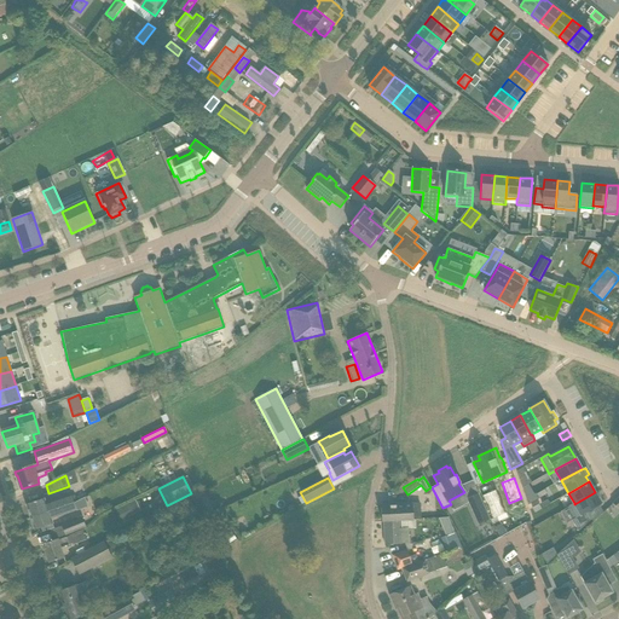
[(496,491),(482,497),(492,519),(505,513),(496,491)]
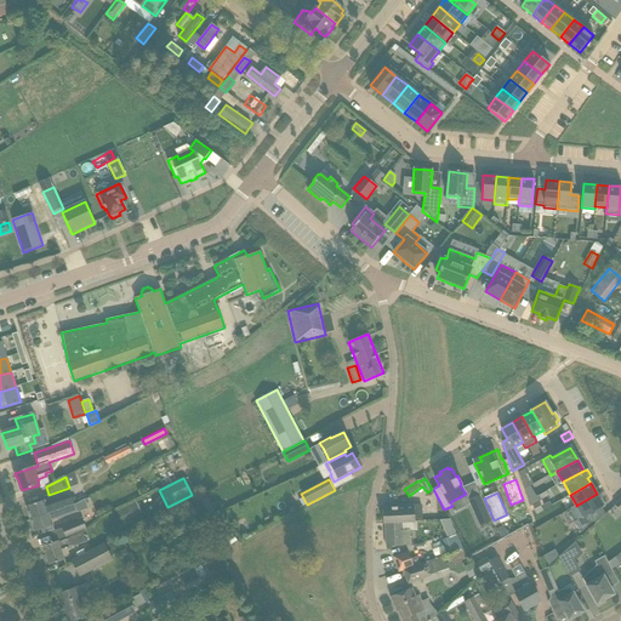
[(576,505),(570,508),(576,520),(574,522),(580,534),(593,522),(590,514),(603,506),(597,494),(576,506),(576,505)]
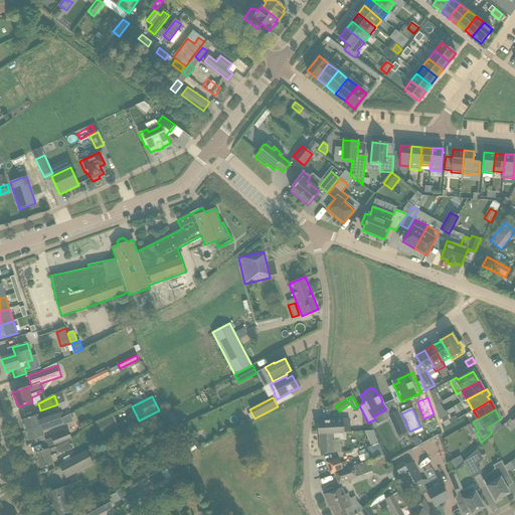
[(397,410),(387,414),(397,437),(407,432),(397,410)]
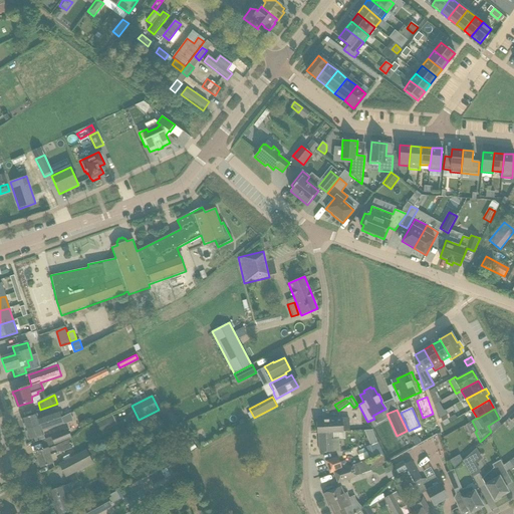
[(171,411),(161,416),(168,429),(177,424),(171,411)]
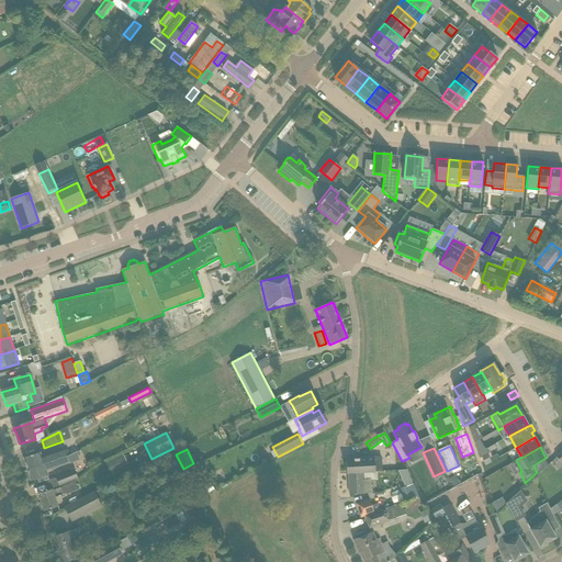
[(24,459),(27,470),(67,457),(65,450),(42,458),(41,452),(24,459)]
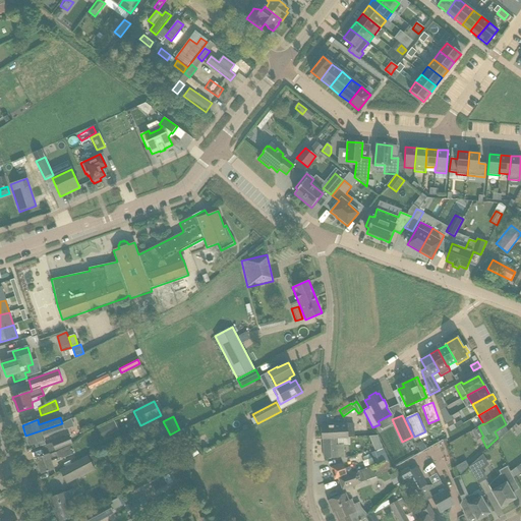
[(43,437),(64,429),(62,423),(25,436),(30,447),(45,442),(43,437)]
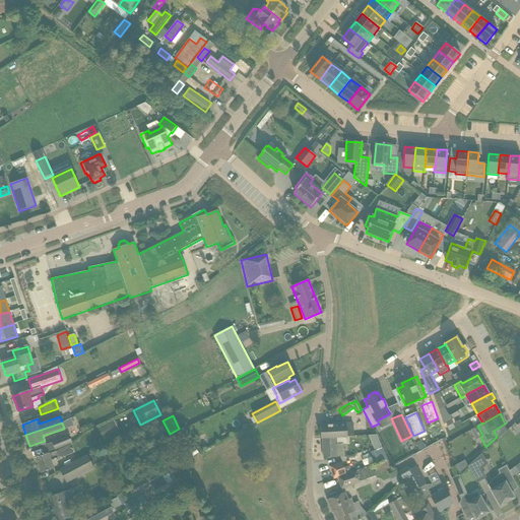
[(326,425),(320,425),(321,438),(322,438),(337,437),(337,438),(342,437),(347,437),(347,436),(346,424),(333,424),(333,423),(326,424),(326,425)]
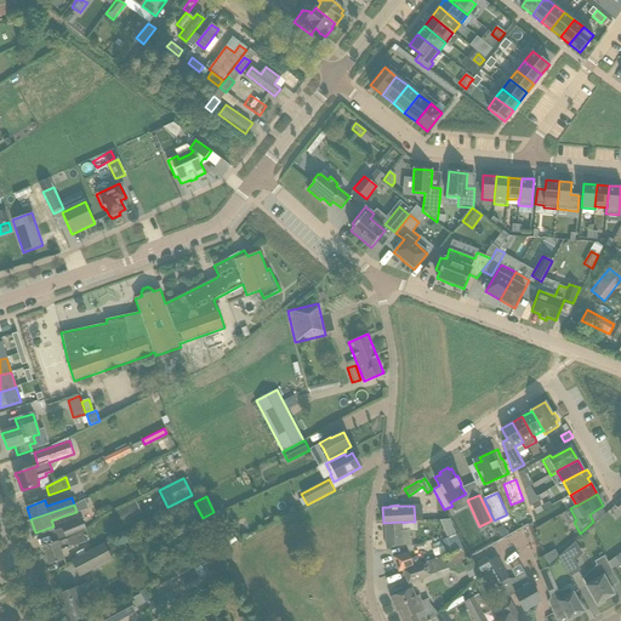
[(125,507),(115,512),(120,523),(130,518),(125,507)]
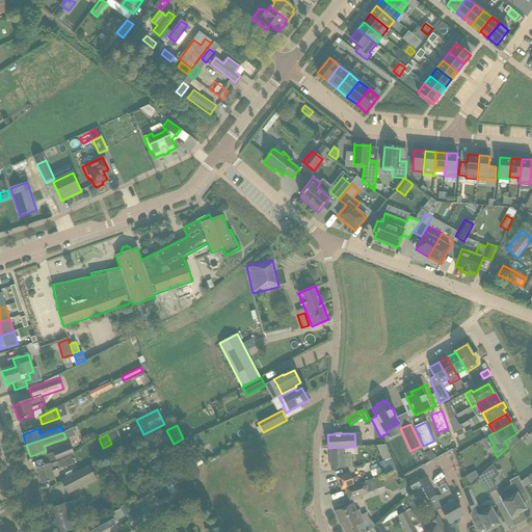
[(74,453),(71,445),(53,452),(56,460),(74,453)]
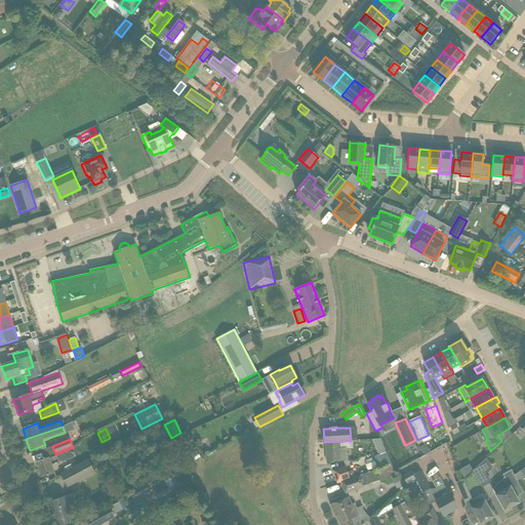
[(379,439),(373,440),(378,454),(375,455),(379,468),(391,463),(386,451),(379,439)]
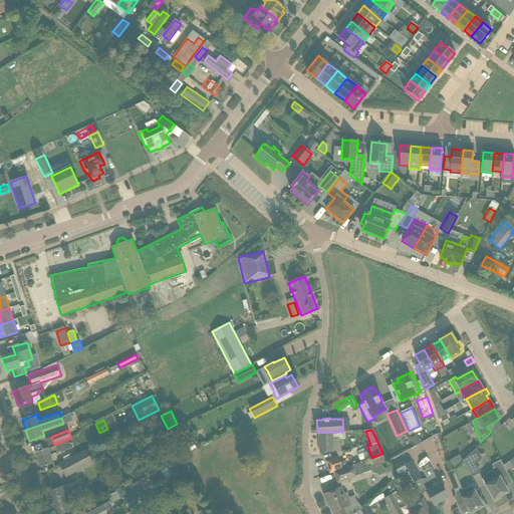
[(333,432),(318,433),(318,434),(319,453),(329,452),(334,452),(339,451),(339,439),(338,432),(333,433),(333,432)]
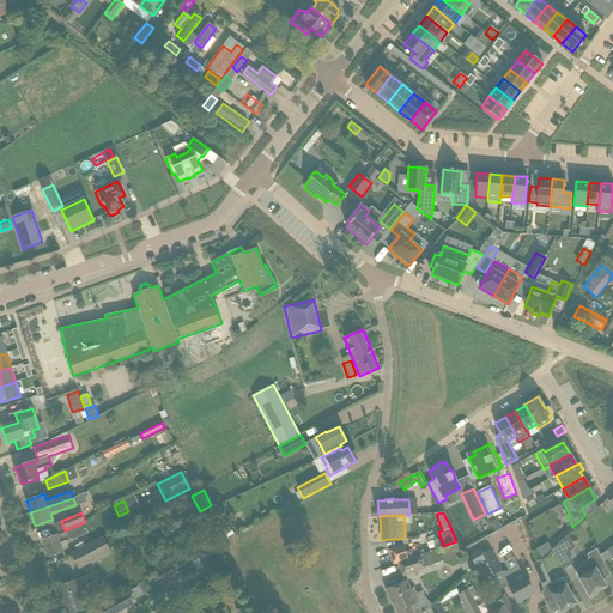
[(497,520),(491,523),(496,532),(502,528),(497,520)]
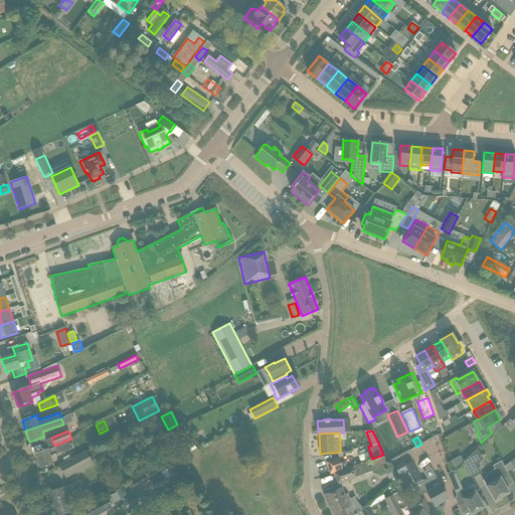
[(53,464),(50,456),(71,449),(68,442),(57,446),(57,447),(48,450),(48,449),(35,454),(40,469),(53,464)]
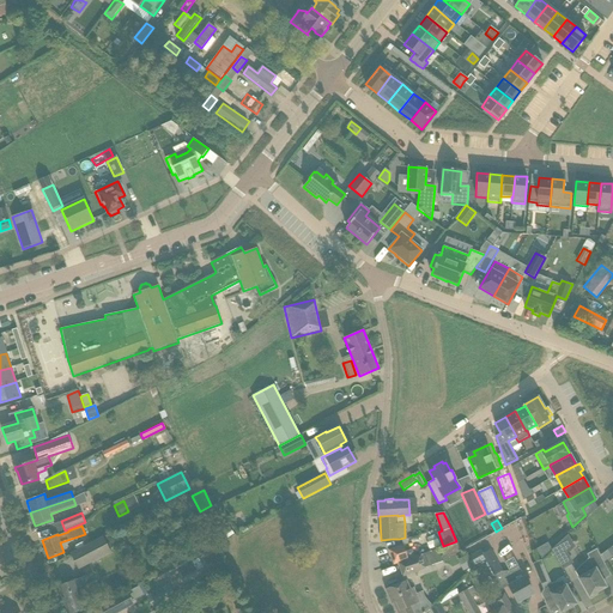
[(552,548),(551,550),(562,569),(571,563),(565,553),(574,546),(566,535),(552,548)]
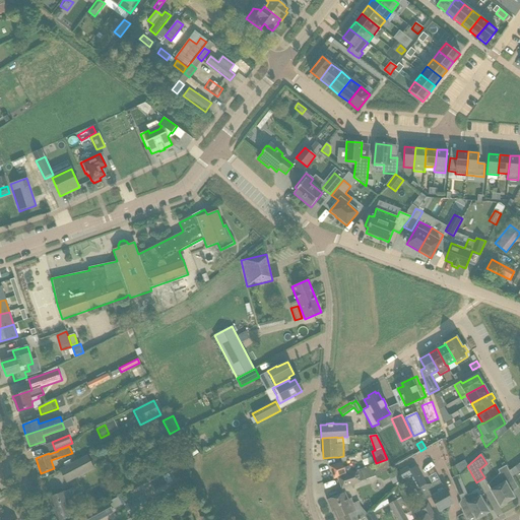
[(60,469),(66,483),(93,468),(87,455),(60,469)]
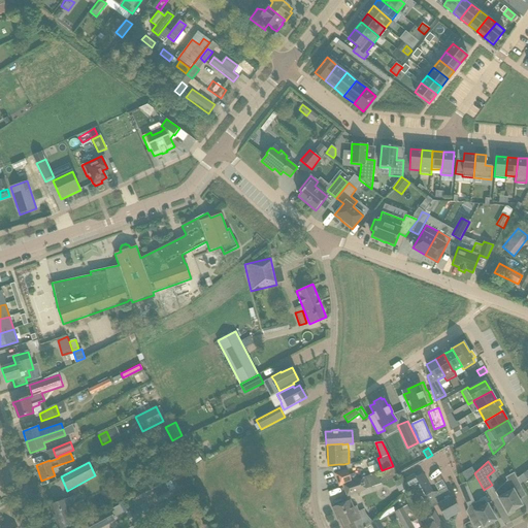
[(472,467),(462,472),(466,481),(474,473),(475,472),(472,467)]
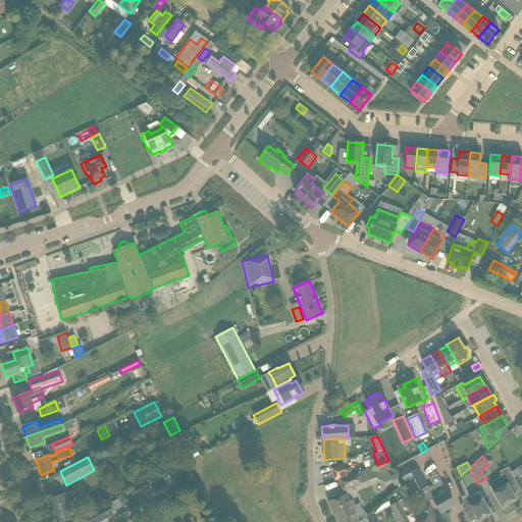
[(330,468),(334,480),(347,476),(342,465),(330,468)]
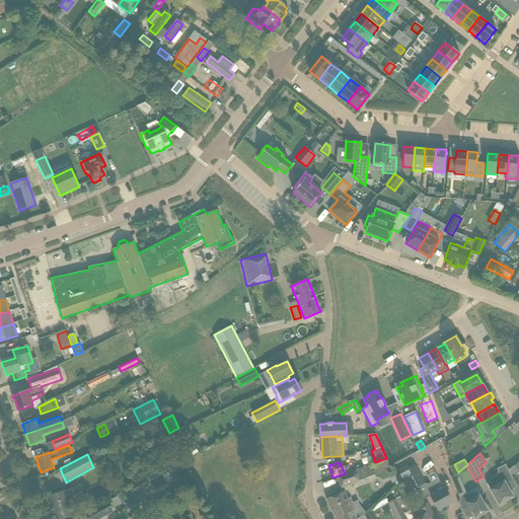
[(510,492),(505,482),(512,477),(505,464),(497,469),(500,475),(494,479),(497,486),(490,490),(499,506),(501,504),(502,505),(506,503),(506,502),(511,499),(513,497),(510,492)]
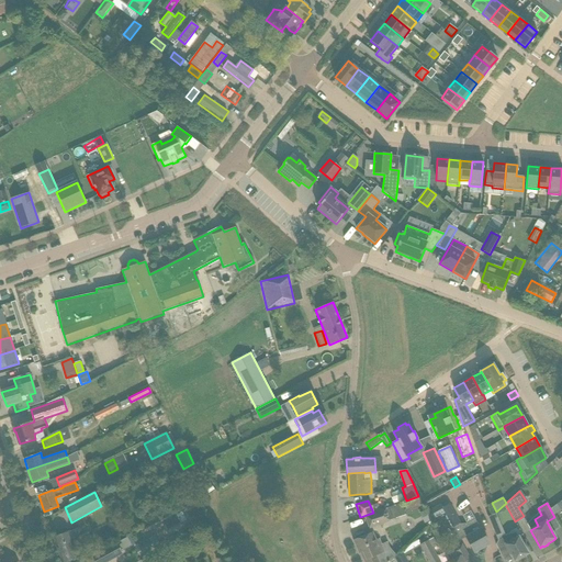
[(390,519),(405,515),(402,504),(373,513),(360,517),(361,517),(364,516),(368,526),(379,523),(380,525),(391,521),(390,519)]
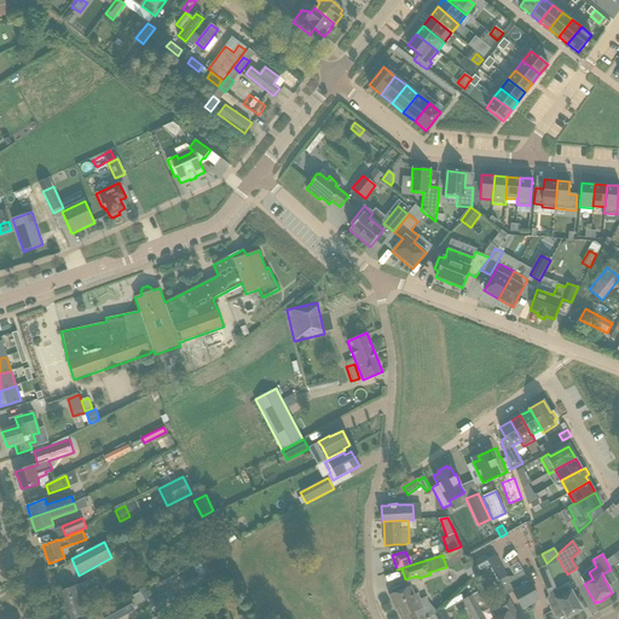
[(476,572),(490,565),(486,560),(487,559),(485,555),(472,562),(476,572)]
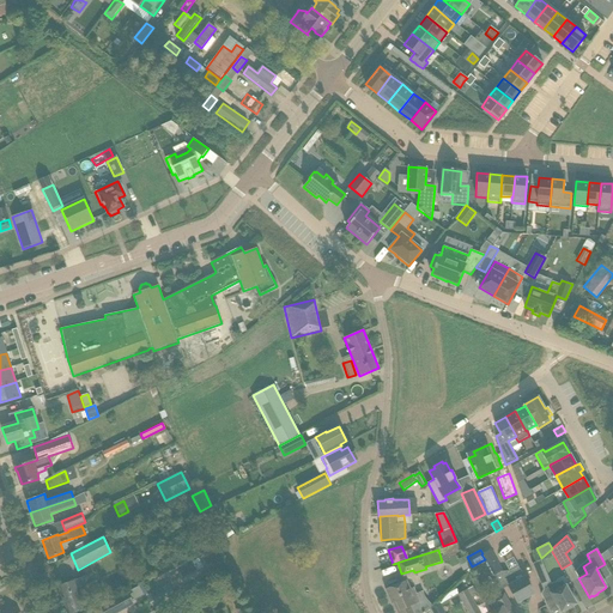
[(485,559),(501,589),(508,586),(519,602),(533,594),(517,566),(509,571),(499,572),(502,570),(490,550),(483,553),(481,554),(485,559)]
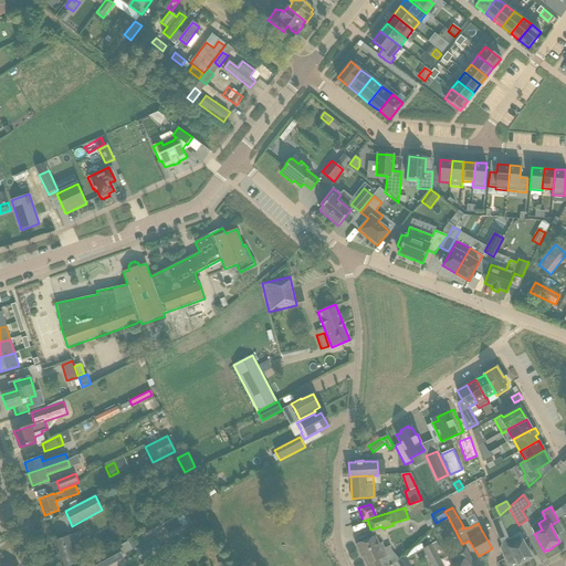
[(54,541),(62,565),(66,565),(87,559),(77,533),(54,541)]
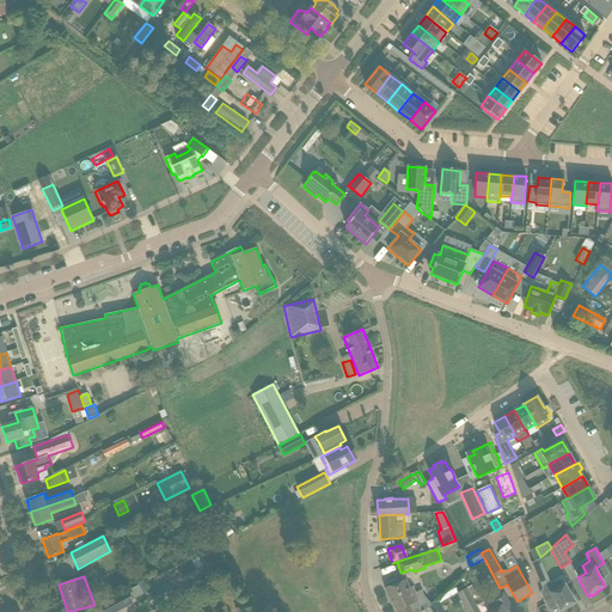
[(396,610),(396,611),(412,611),(410,605),(418,601),(412,587),(409,588),(407,580),(385,588),(391,603),(395,601),(398,610),(396,610)]
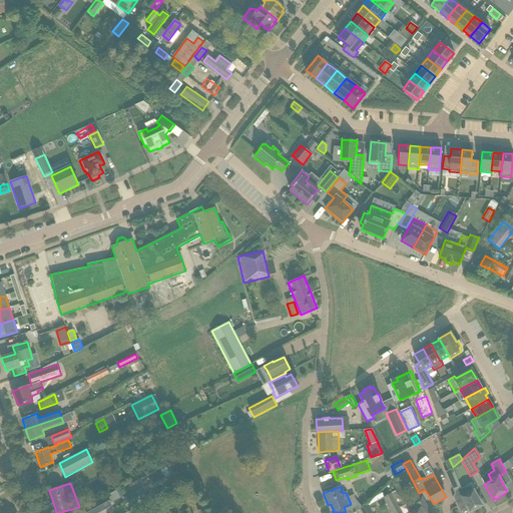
[(485,503),(476,487),(469,491),(466,486),(461,489),(459,486),(455,495),(458,501),(465,497),(472,510),(485,503)]
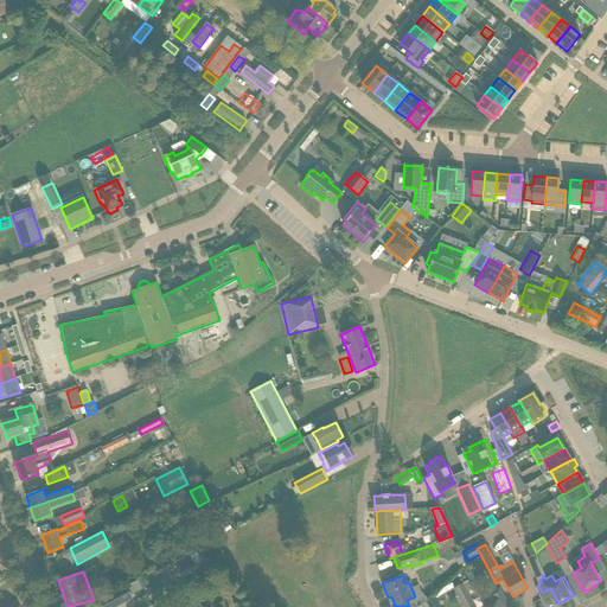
[(173,590),(167,580),(167,579),(145,592),(152,602),(173,590)]
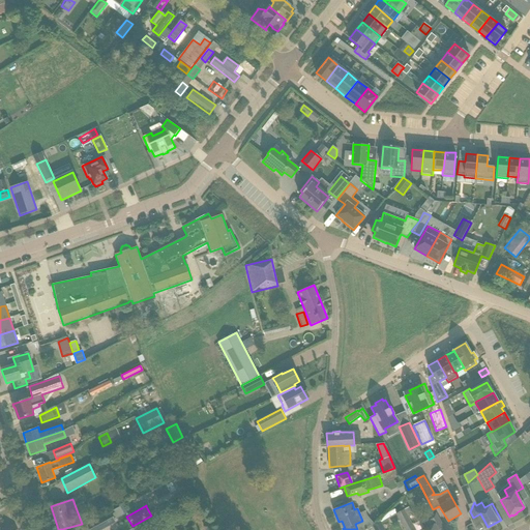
[(396,513),(406,529),(409,529),(414,528),(404,509),(396,513)]
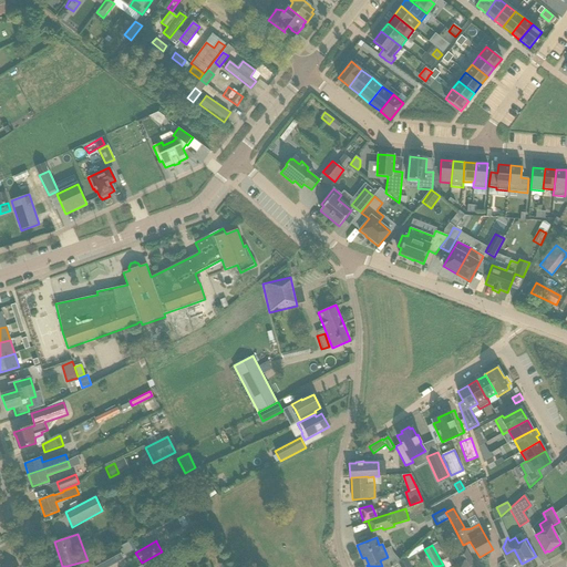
[(92,560),(95,566),(109,566),(124,559),(117,547),(92,560)]
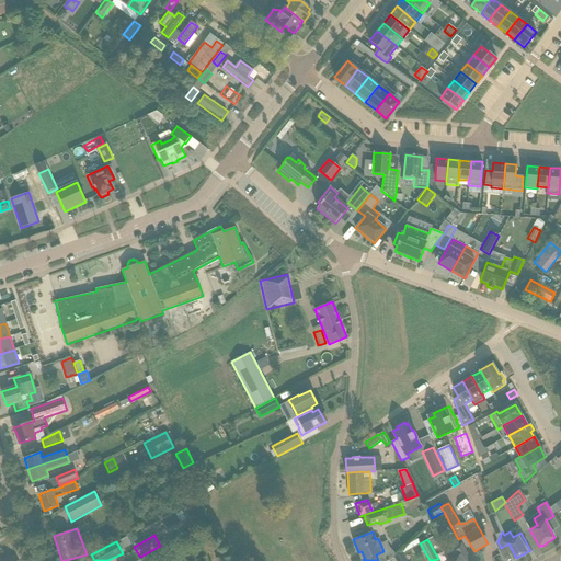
[(447,560),(469,560),(470,560),(460,544),(449,550),(454,558),(447,560)]
